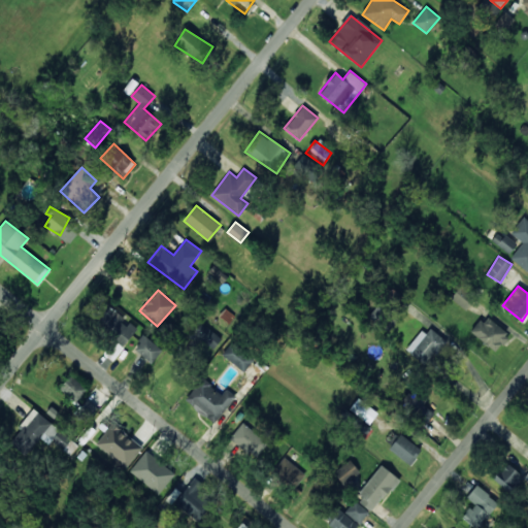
[(451,299),(467,309),(471,302),(456,292),(451,299)]
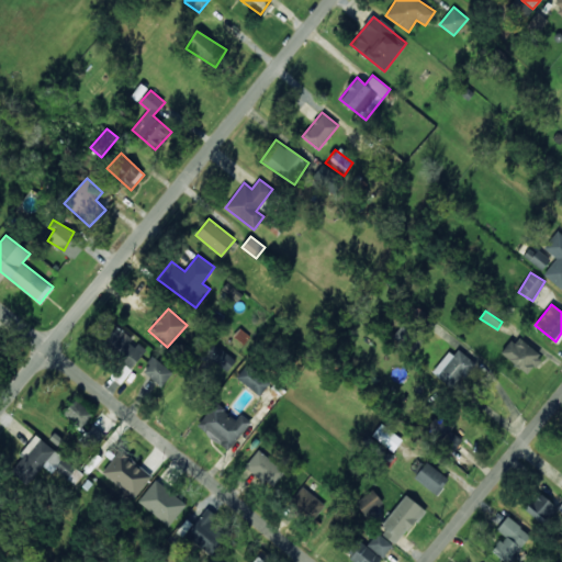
[(132,340),(134,337),(113,325),(100,346),(134,367),(145,349),(132,340)]
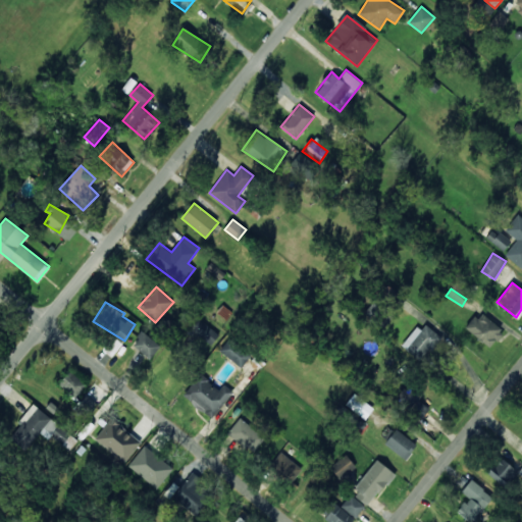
[(503,330),(479,312),(466,329),(490,348),(503,330)]
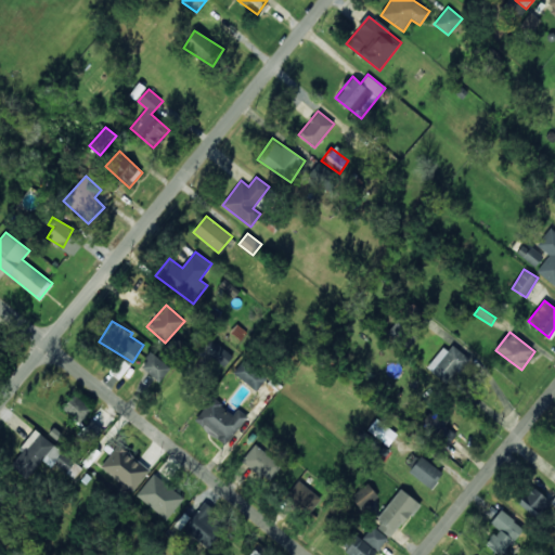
[(224,368),(233,353),(213,340),(204,355),(224,368)]
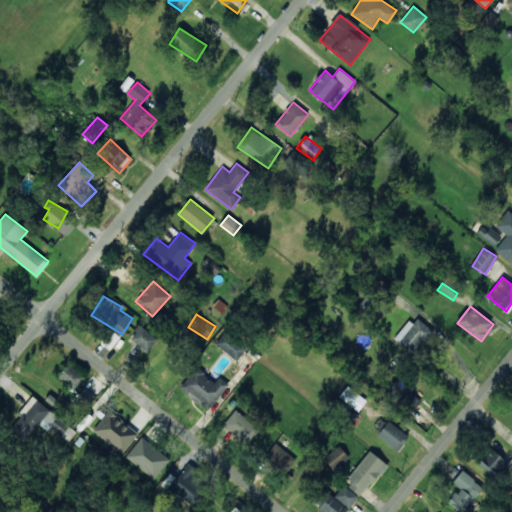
[(409,351),(413,344),(420,349),(433,330),(413,316),(395,341),(409,351)]
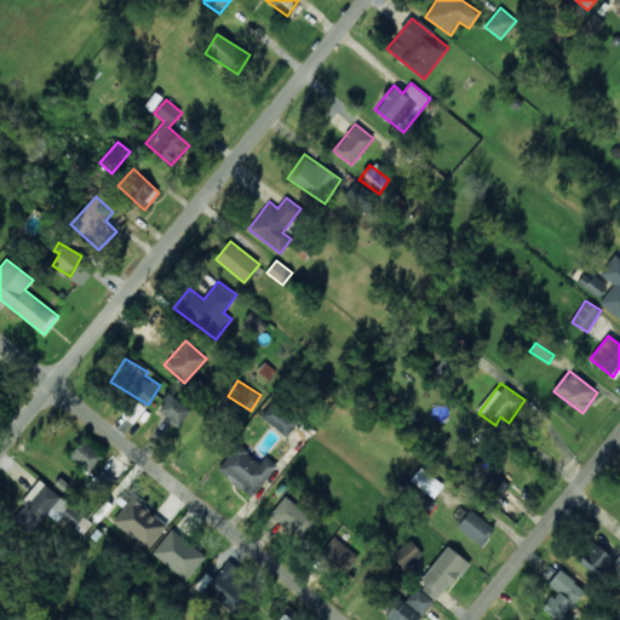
[(158,408),(178,426),(190,412),(170,394),(158,408)]
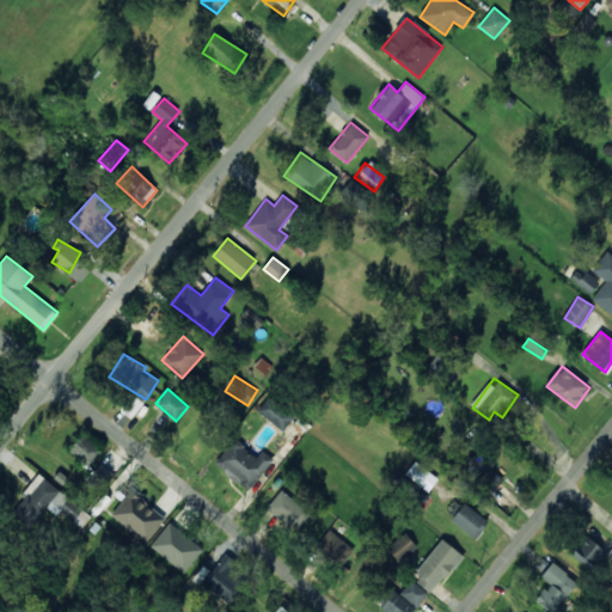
[(257,411),(283,430),(295,415),(268,396),(257,411)]
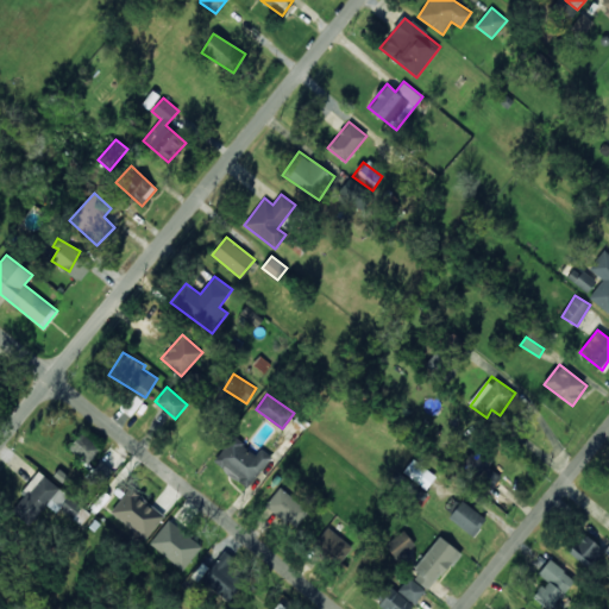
[(88,464),(100,447),(81,433),(69,449),(88,464)]
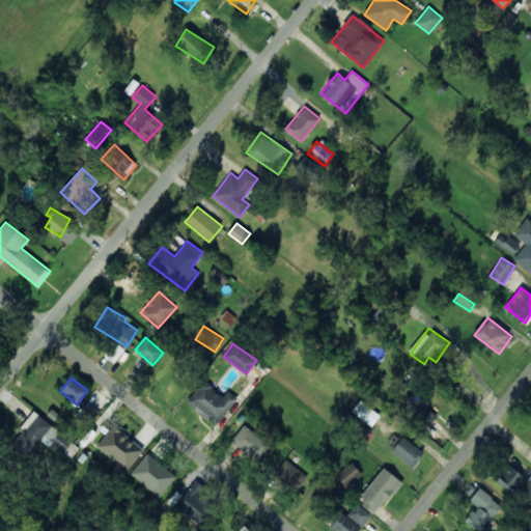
[(227,391),(224,395),(203,381),(186,403),(216,426),(236,398),(227,391)]
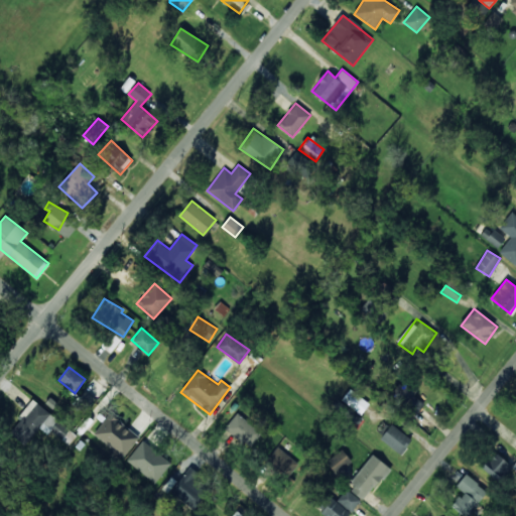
[(369,403),(350,389),(342,399),(361,414),(369,403)]
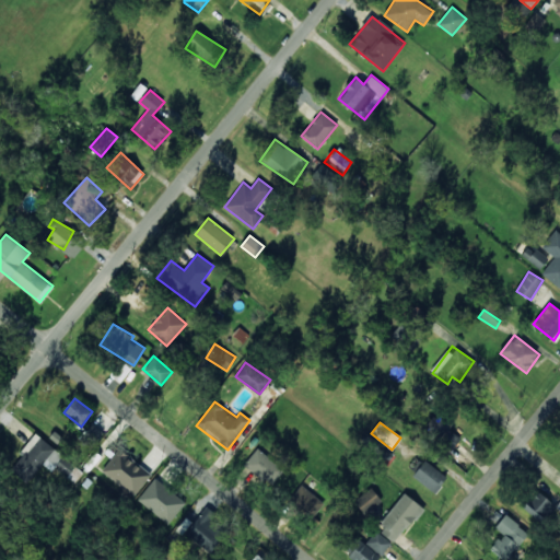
[(90,447),(104,433),(93,423),(80,439),(90,447)]
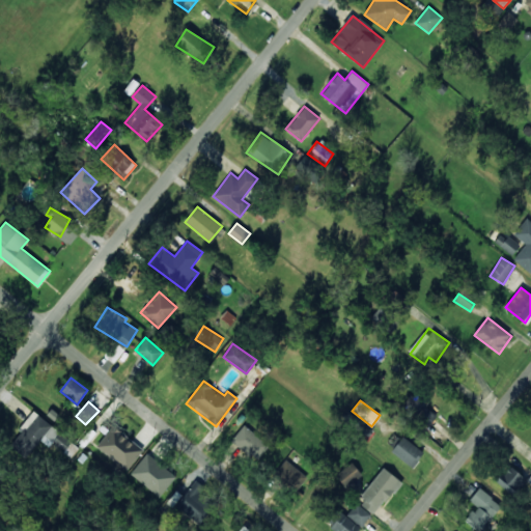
[(9,444),(26,456),(39,439),(49,446),(60,431),(34,412),(9,444)]
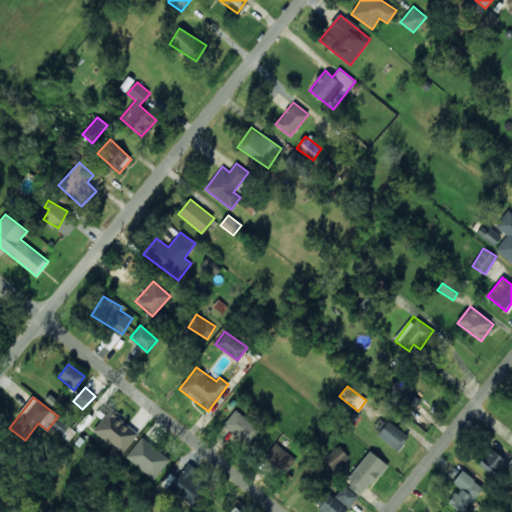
[(260,430),(236,409),(223,424),(247,444),(260,430)]
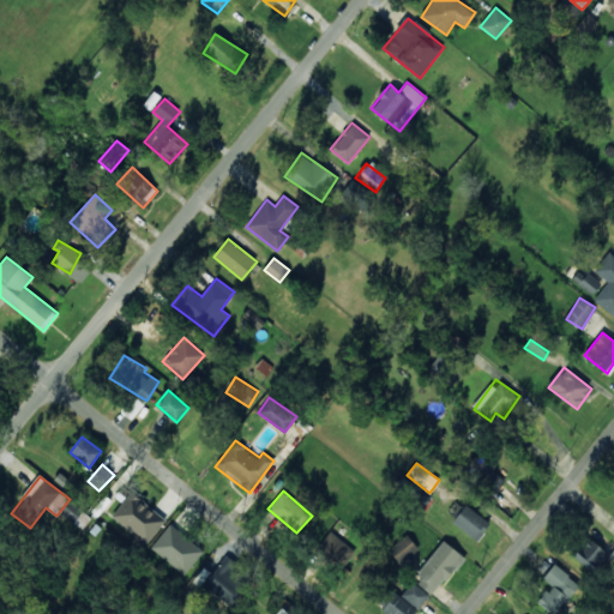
[(146,545),(166,519),(131,492),(112,517),(146,545)]
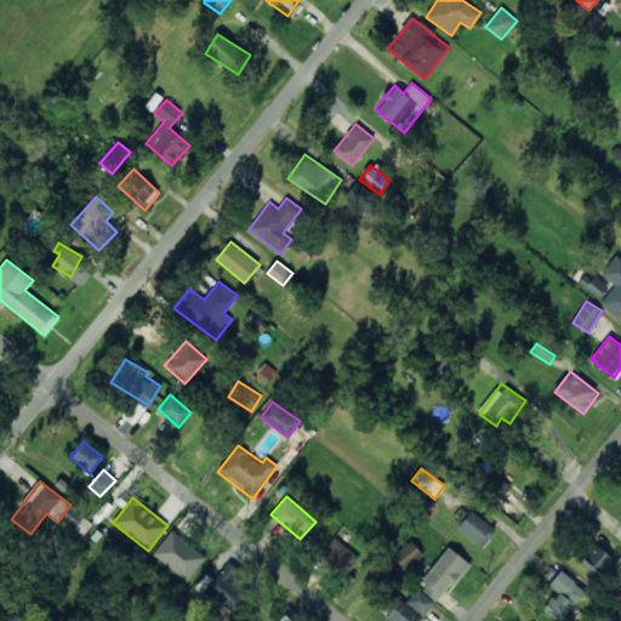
[(457,528),(483,547),(496,530),(471,511),(457,528)]
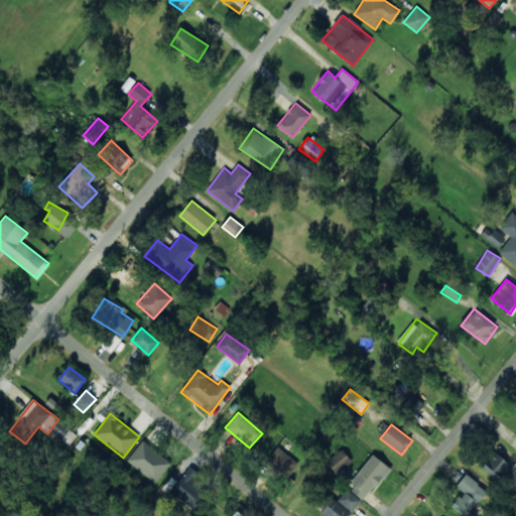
[(127,460),(154,483),(171,463),(143,439),(127,460)]
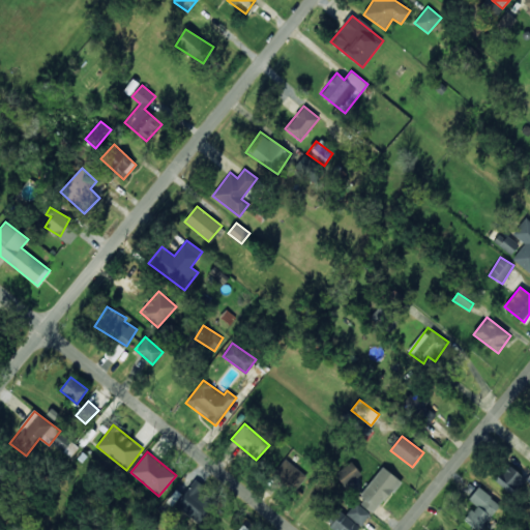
[(306,476),(285,458),(272,473),(294,491),(306,476)]
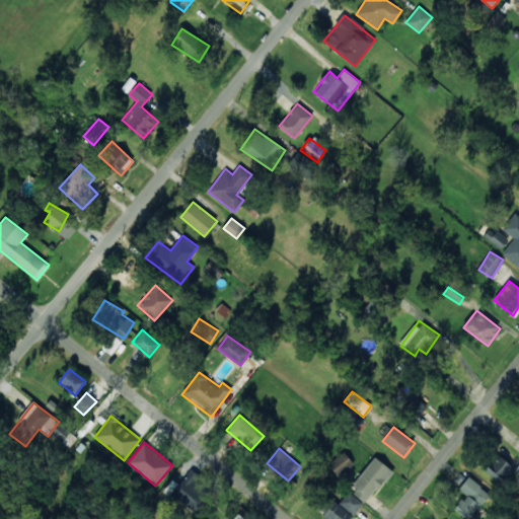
[(354,464),(345,451),(327,463),(337,476),(354,464)]
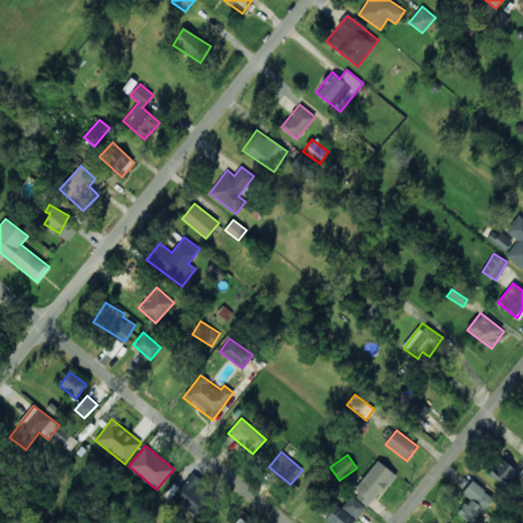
[(504,486),(518,471),(503,458),(489,473),(504,486)]
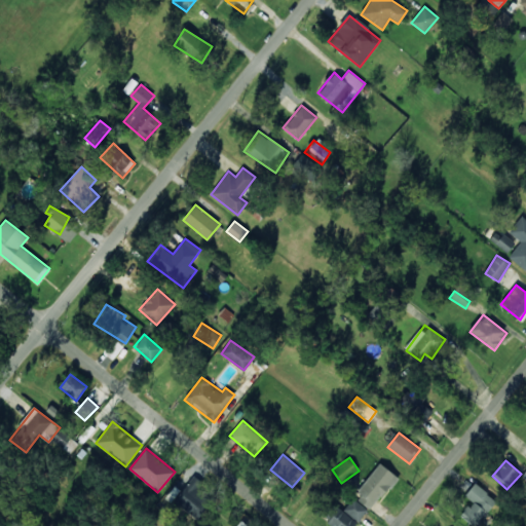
[(354,494),(372,509),(398,478),(380,462),(354,494)]
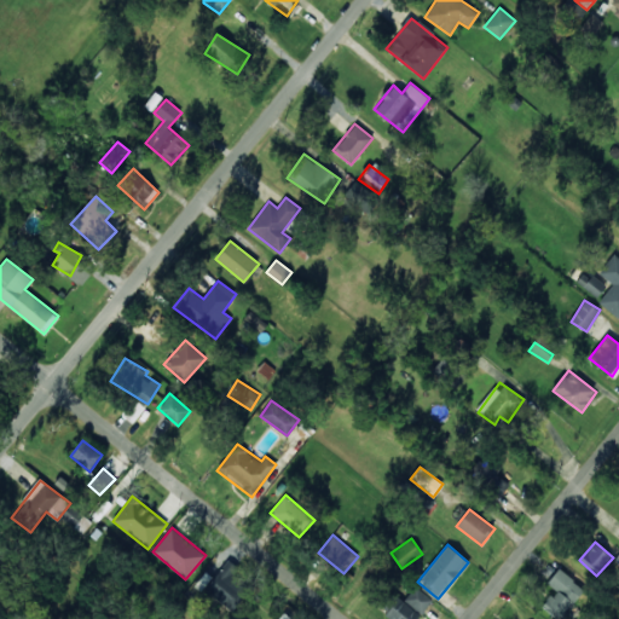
[(237,567),(229,560),(206,589),(227,607),(246,584),(232,573),(237,567)]
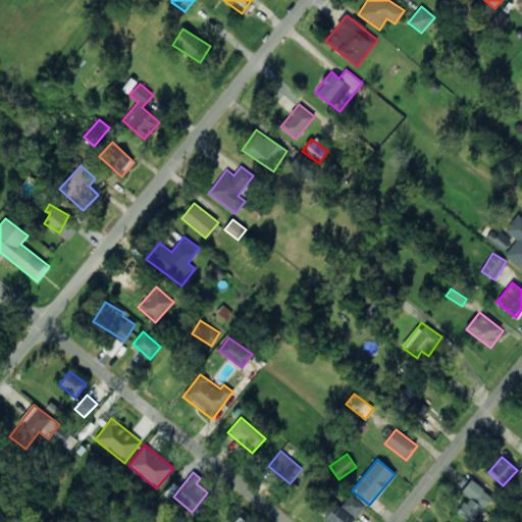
[(473,521),(492,496),(470,479),(461,492),(468,498),(458,512),(471,521),(473,521)]
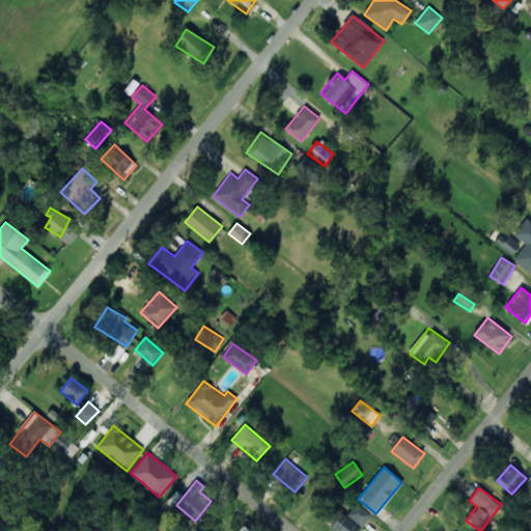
[(370,514),(356,503),(346,514),(361,527),(370,514)]
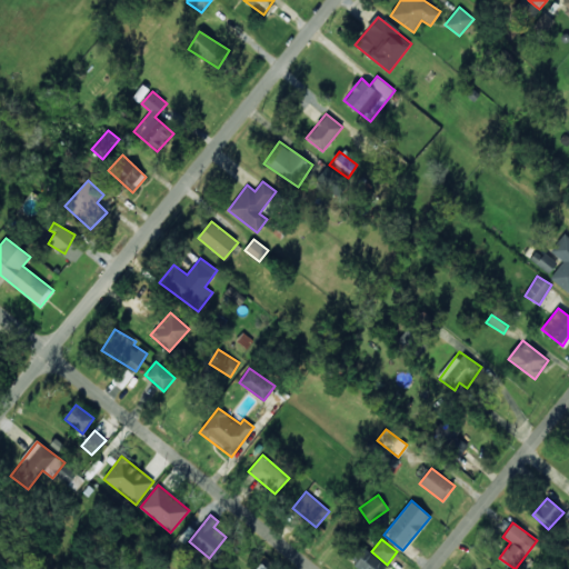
[(349,563),(358,568),(382,568),(387,562),(360,546),(349,563)]
